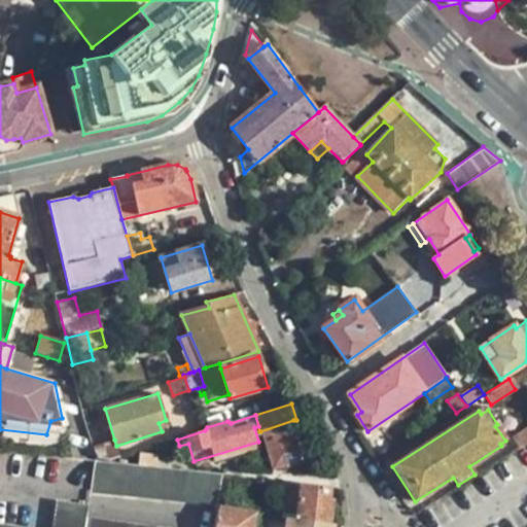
[(65,432),(62,418),(50,421),(46,434),(61,436),(64,434),(65,432)]
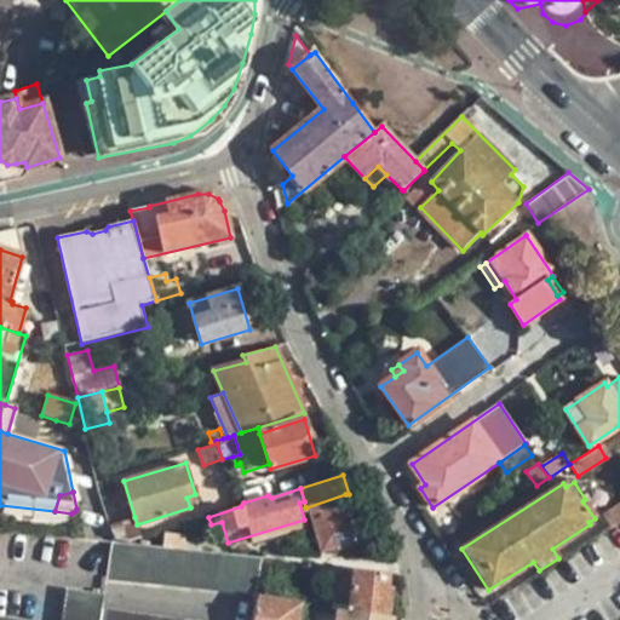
[(354,492),(349,494),(345,494),(349,507),(359,505),(354,492)]
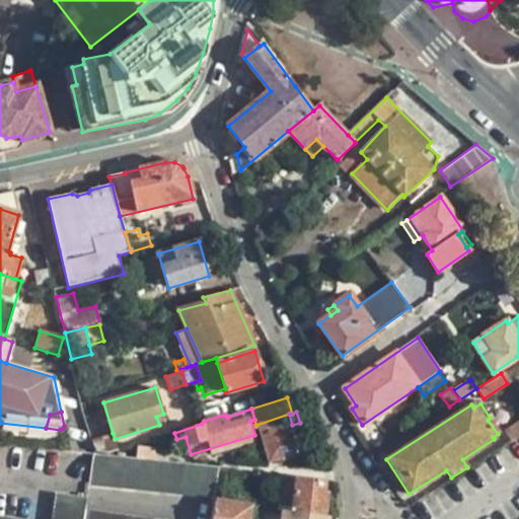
[(303,432),(300,423),(292,425),(289,414),(256,425),(269,464),(282,465),(281,460),(310,450),(304,432),(303,432)]
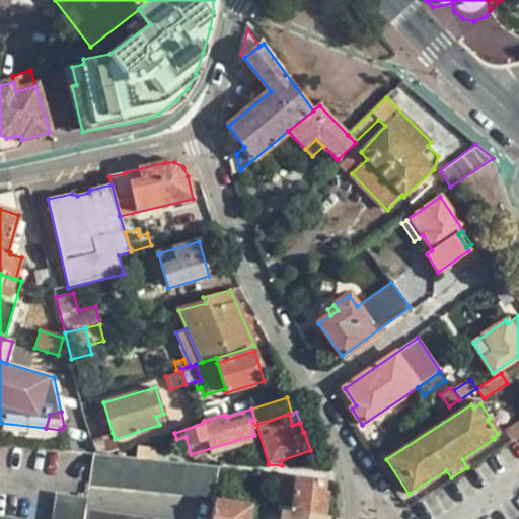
[(518,421),(504,431),(510,440),(518,434),(518,421)]
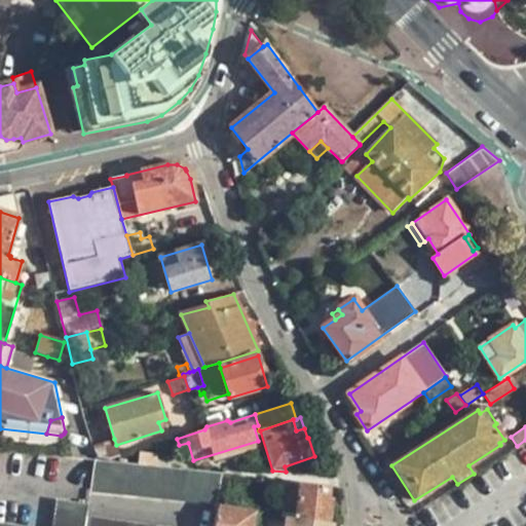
[(111,459),(119,456),(116,445),(114,439),(94,446),(97,457),(111,459)]
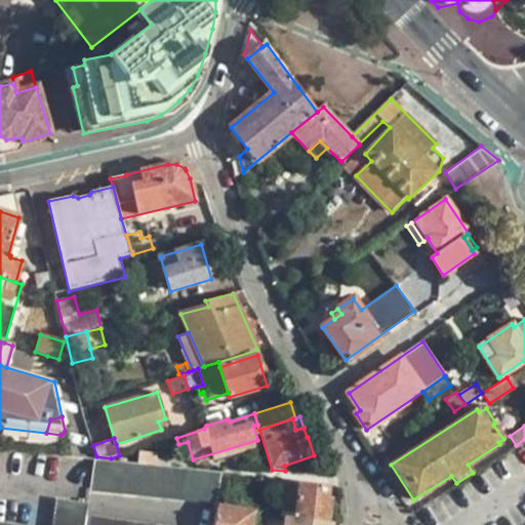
[(259,446),(257,440),(193,459),(195,466),(213,460),(259,446)]
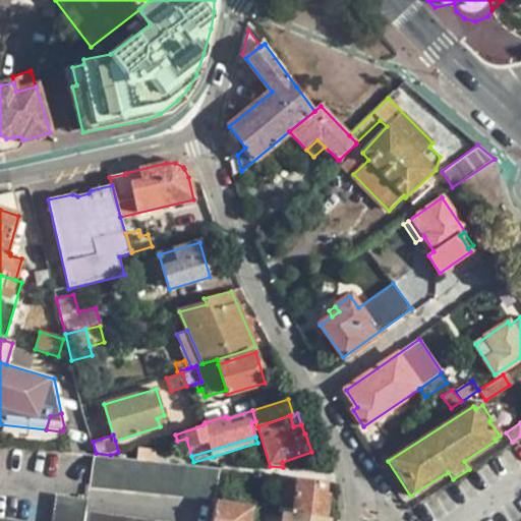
[(156,459),(158,459),(159,450),(138,448),(137,457),(156,459)]
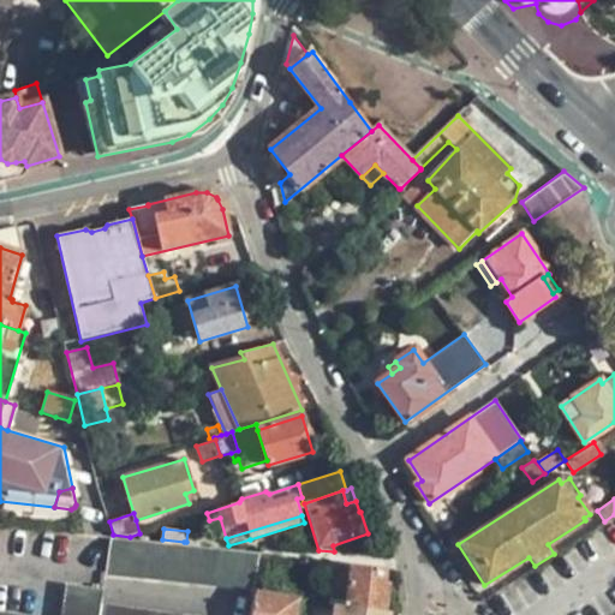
[(161,543),(111,538),(106,574),(252,589),(258,553),(186,545),(161,543)]
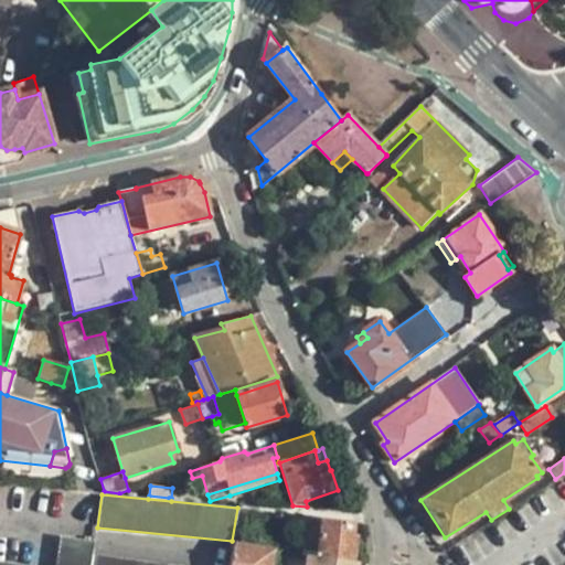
[(307,521),(304,555),(308,556),(353,563),(356,536),(353,536),(354,522),(321,519),(321,522),(307,521)]
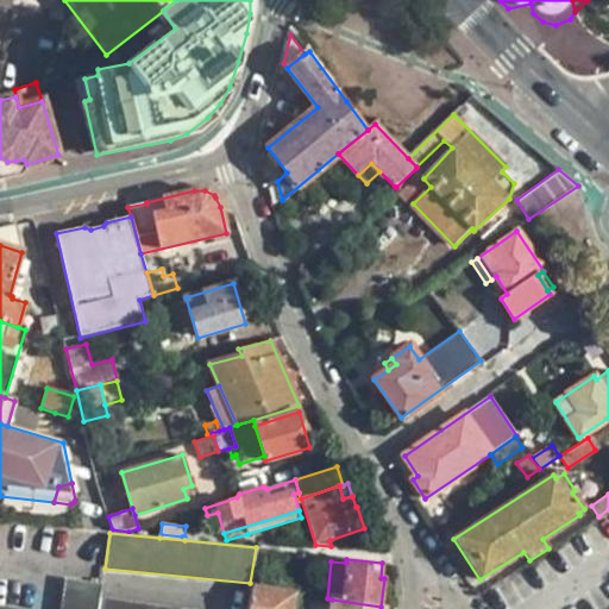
[(98,608),(100,601),(101,586),(67,582),(62,608),(98,608)]
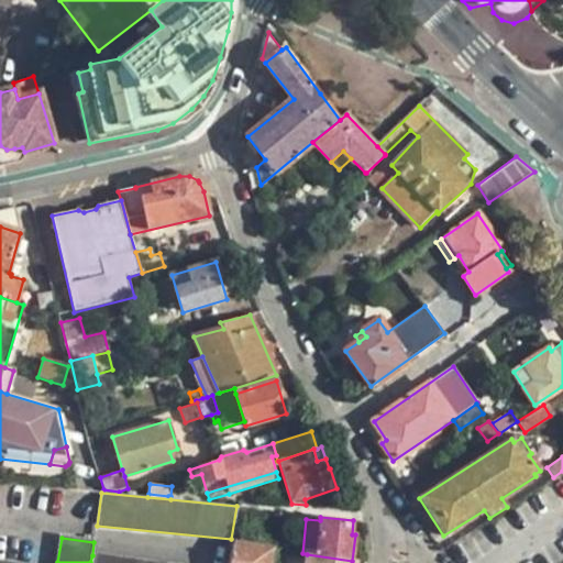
[(232,543),(228,562),(268,562),(271,550),(232,543)]
